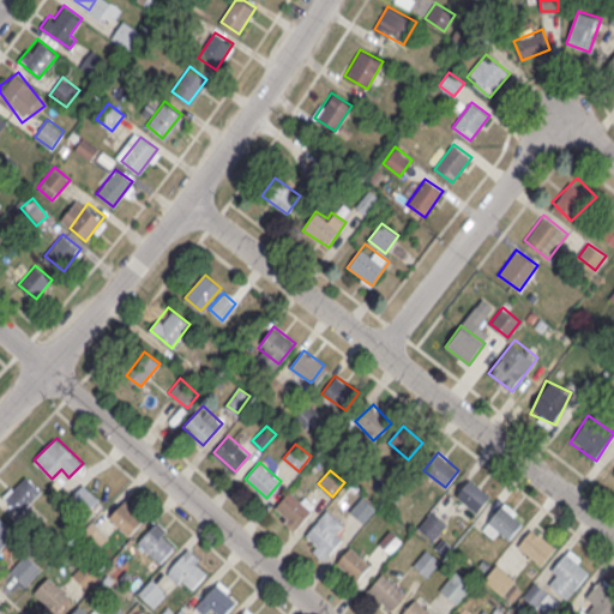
[(43,491),(25,474),(4,495),(20,513),(43,491)]
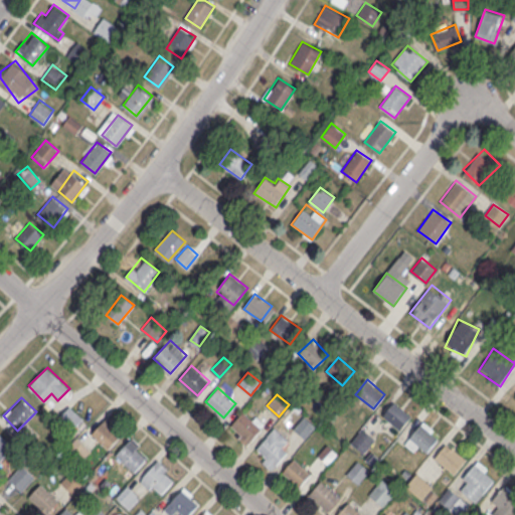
[(383,414),(400,430),(411,416),(394,401),(383,414)]
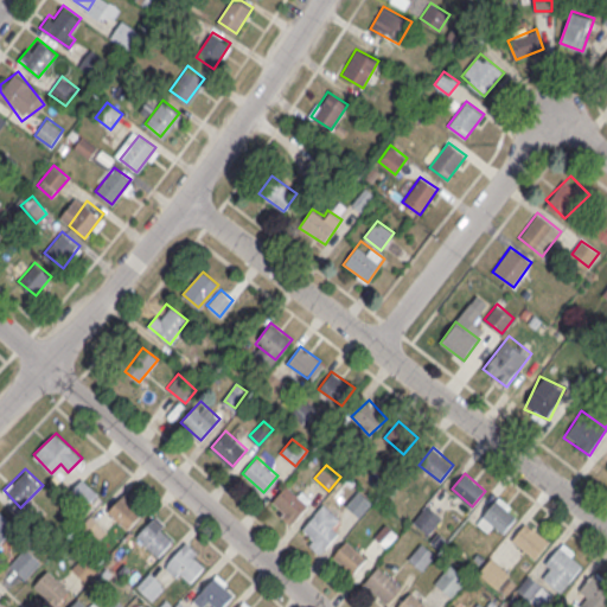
[(91,500),(98,492),(82,478),(75,486),(91,500)]
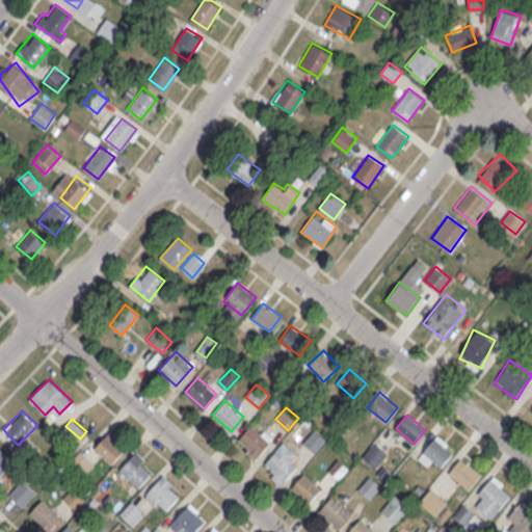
[(238,439),(251,424),(270,442),(258,456),(238,439)]
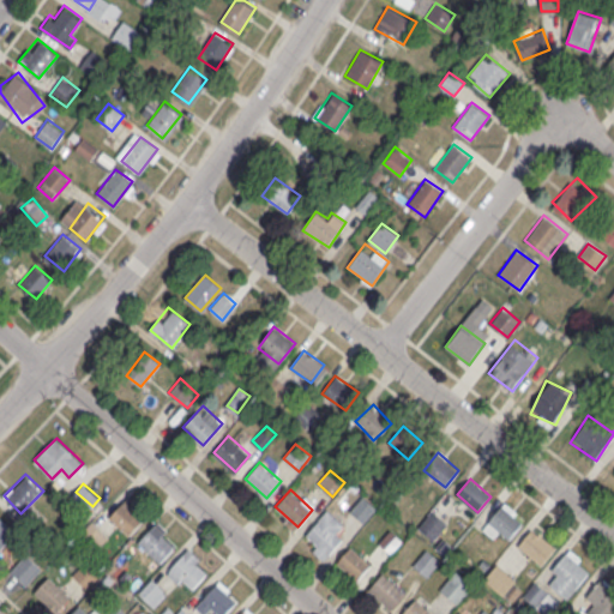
[(109,516),(124,500),(144,519),(130,535),(109,516)]
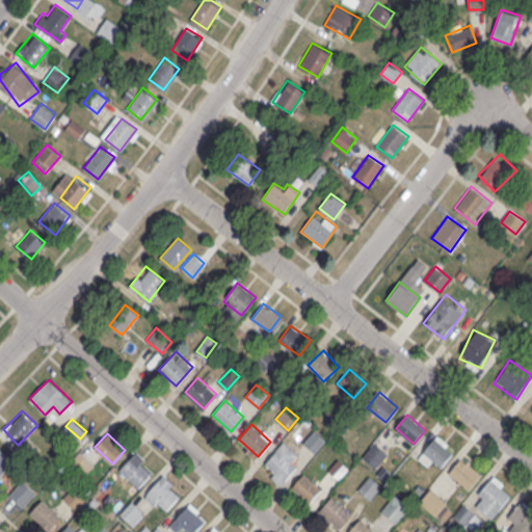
[(429,466),(433,459),(442,466),(455,449),(435,434),(418,458),(429,466)]
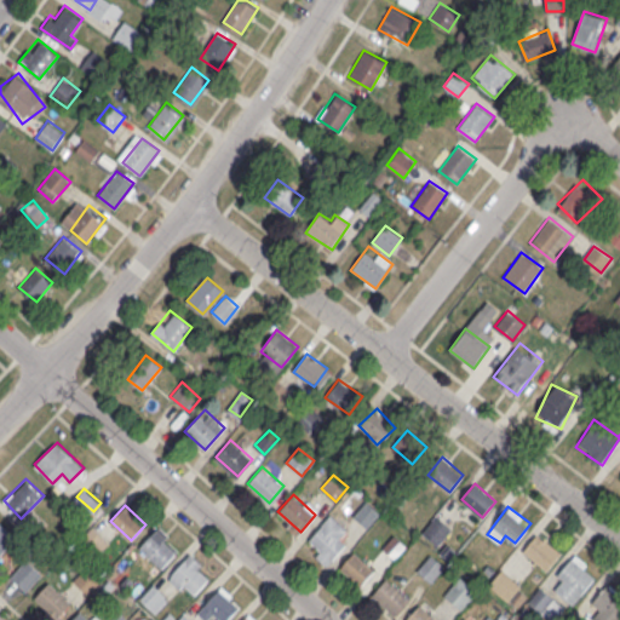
[(453,527),(437,514),(422,532),(437,545),(453,527)]
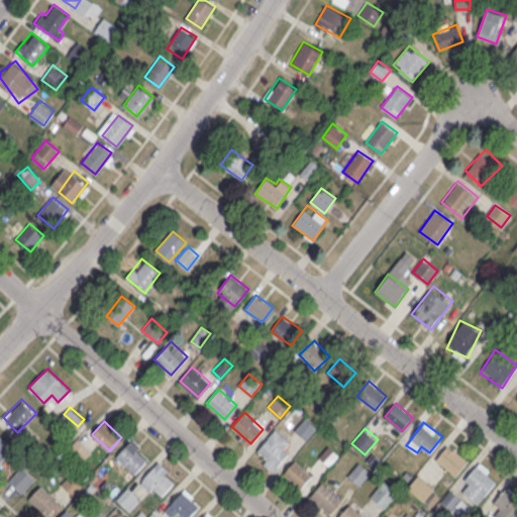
[(256,449),(270,435),(288,452),(276,467),(256,449)]
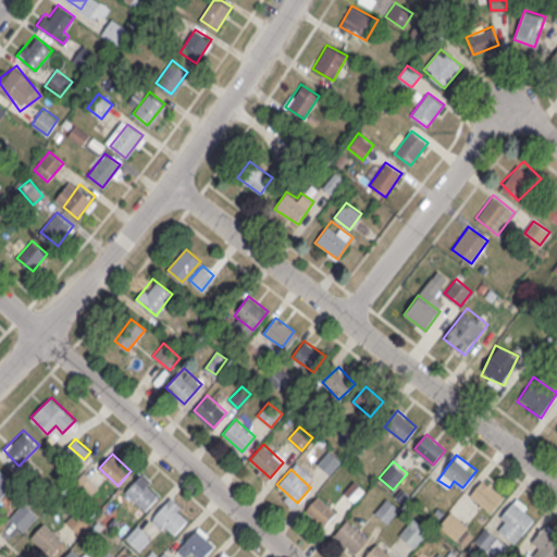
[(0,497),(13,484),(0,471),(0,497)]
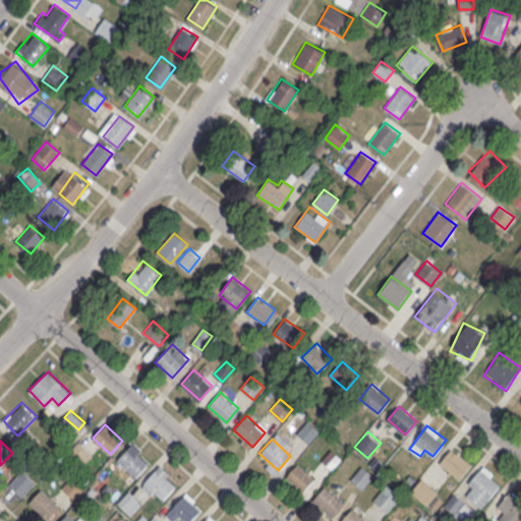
[(117,459),(129,445),(148,462),(135,476),(117,459)]
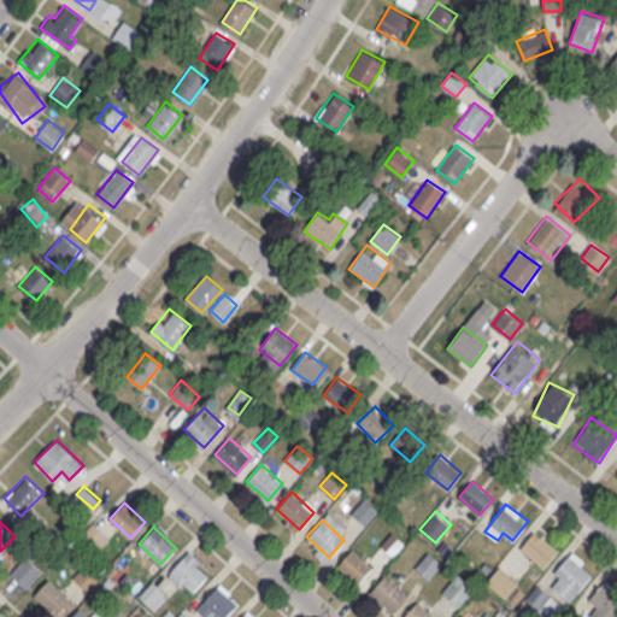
[(559,550),(534,530),(521,547),(545,568),(559,550)]
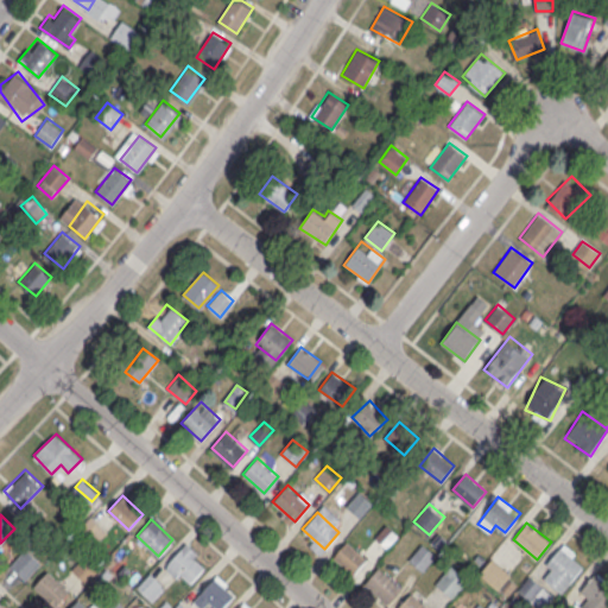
[(399,534),(387,524),(374,538),(386,549),(399,534)]
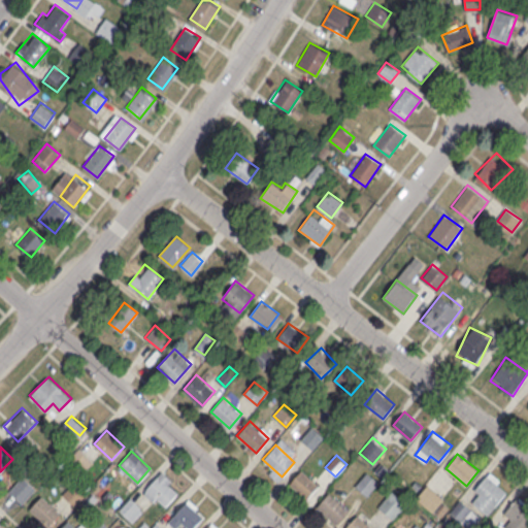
[(290,484),(305,499),(319,486),(302,469),(290,484)]
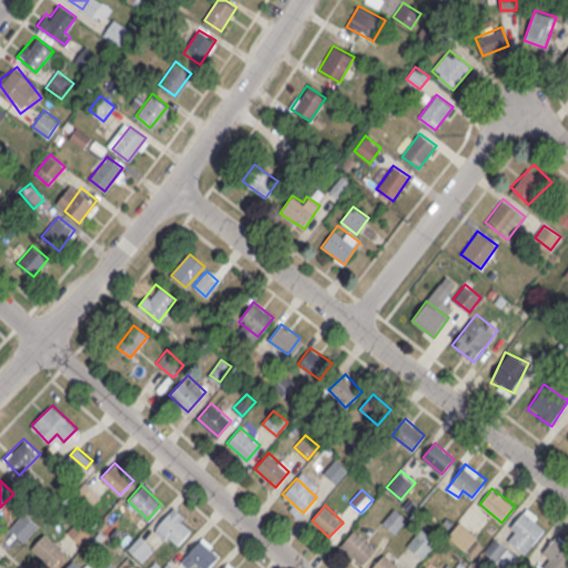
[(382,524),(396,534),(407,517),(394,507),(382,524)]
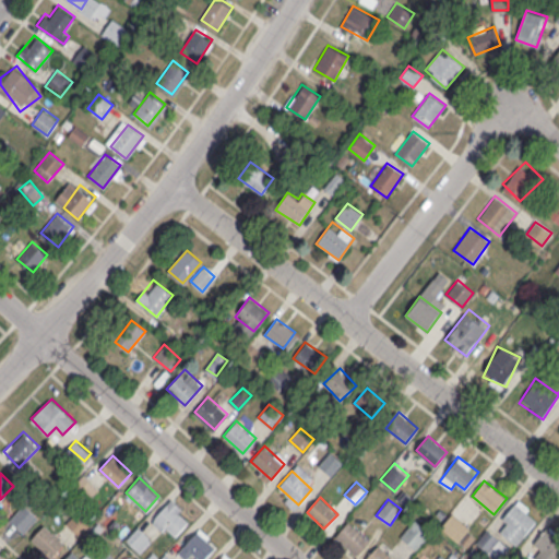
[(154,515),(168,501),(188,520),(174,534),(154,515)]
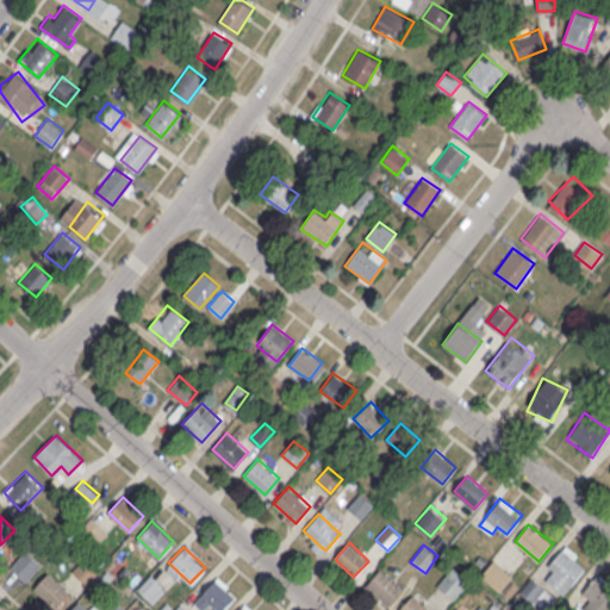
[(541,577),(566,593),(586,564),(562,547),(541,577)]
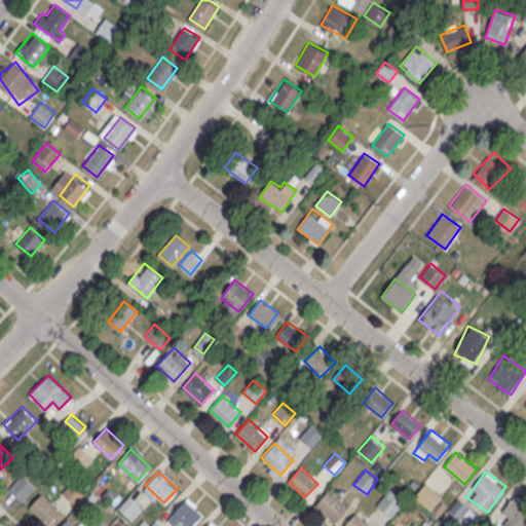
[(35,486),(22,474),(8,490),(23,501),(35,486)]
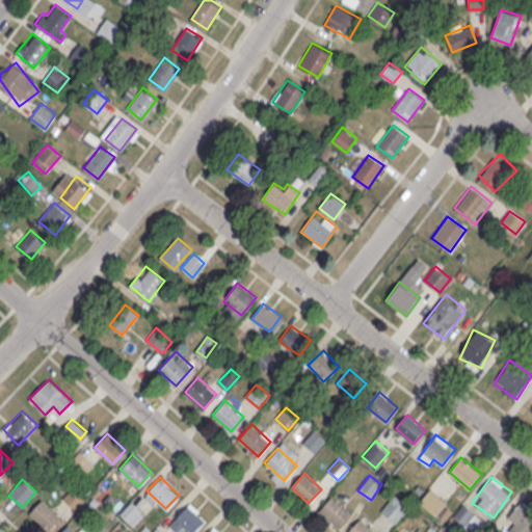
[(88,496),(75,484),(63,499),(77,510),(88,496)]
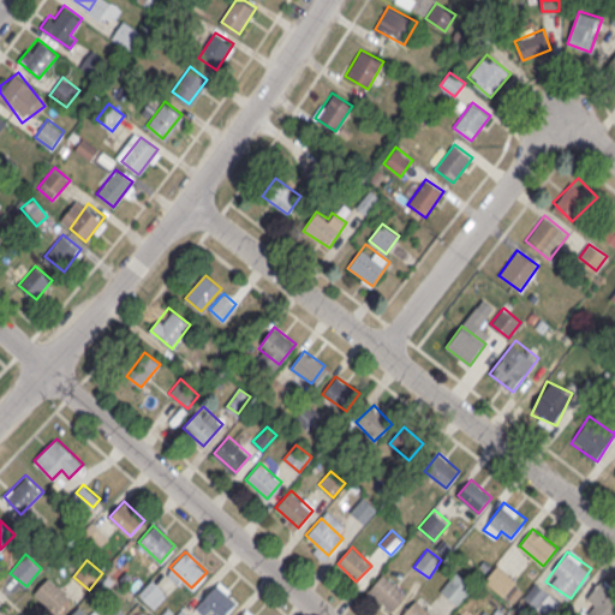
[(505,597),(519,581),(497,563),(484,580),(505,597)]
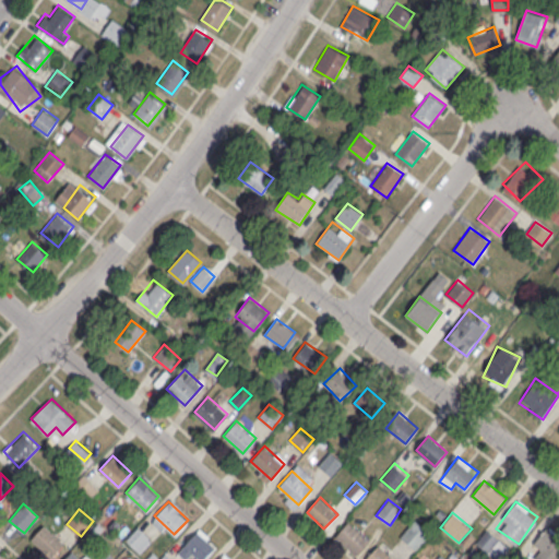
[(335,535),(348,520),(369,538),(356,554),(335,535)]
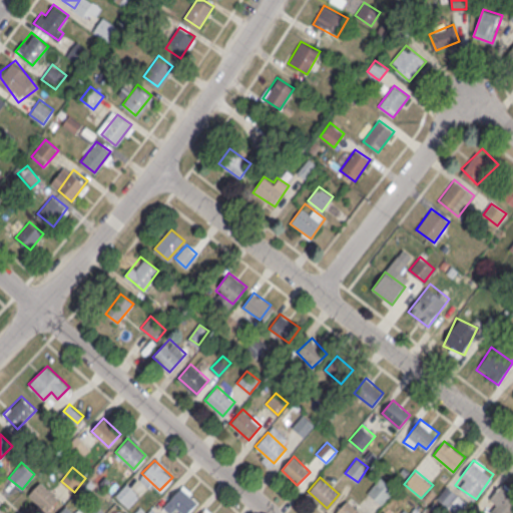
[(368,492),(383,504),(393,492),(378,479),(368,492)]
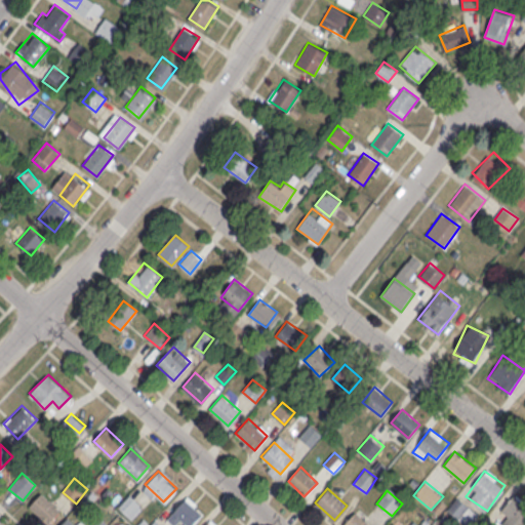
[(28,507),(40,492),(59,510),(46,524),(28,507)]
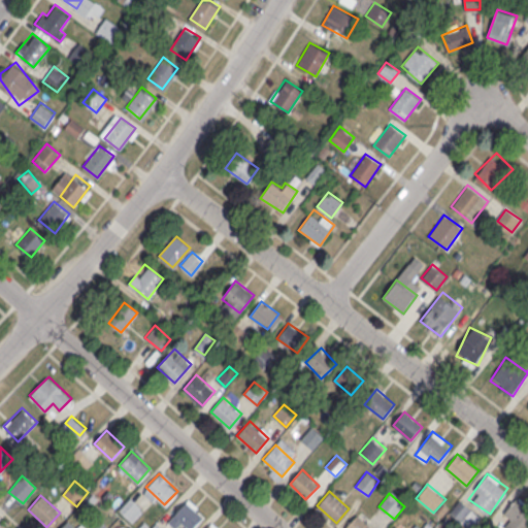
[(505,527),(522,527),(527,521),(527,502),(526,504),(517,496),(504,513),(512,519),(504,527),(505,527)]
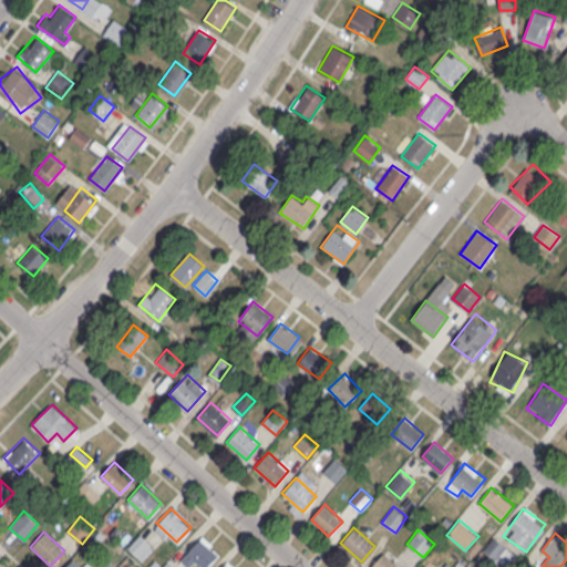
[(154,547),(141,534),(129,547),(141,559),(154,547)]
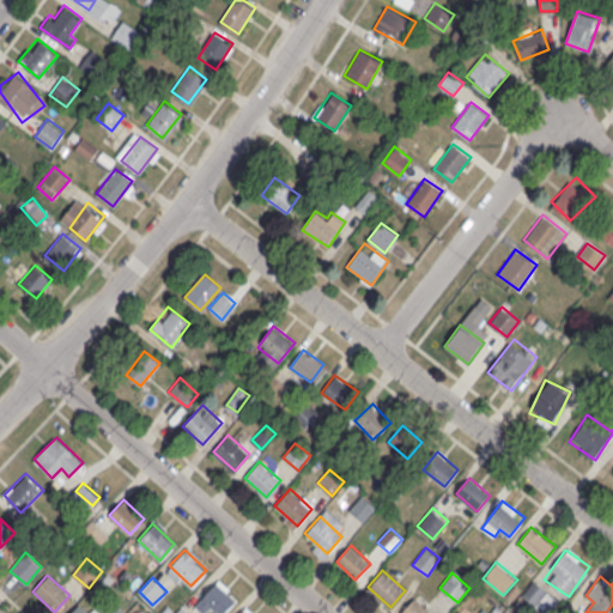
[(218,612),(201,596),(216,580),(238,600),(225,612),(218,612)]
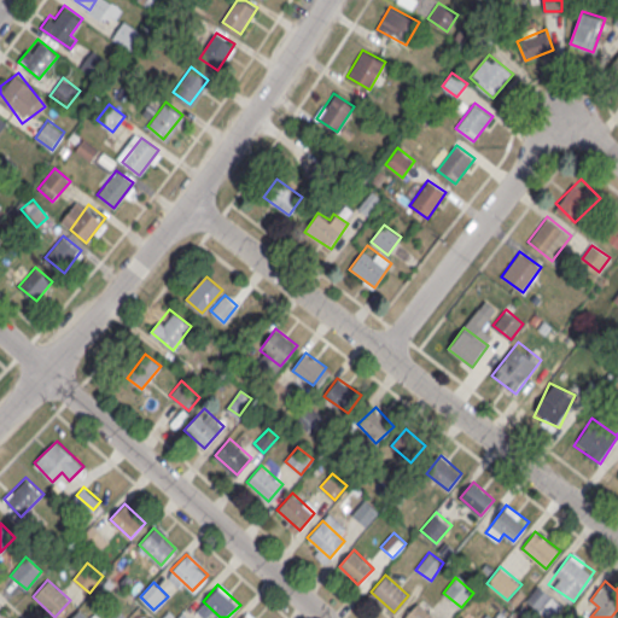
[(526,598),(548,617),(549,617),(561,606),(538,584),(526,598)]
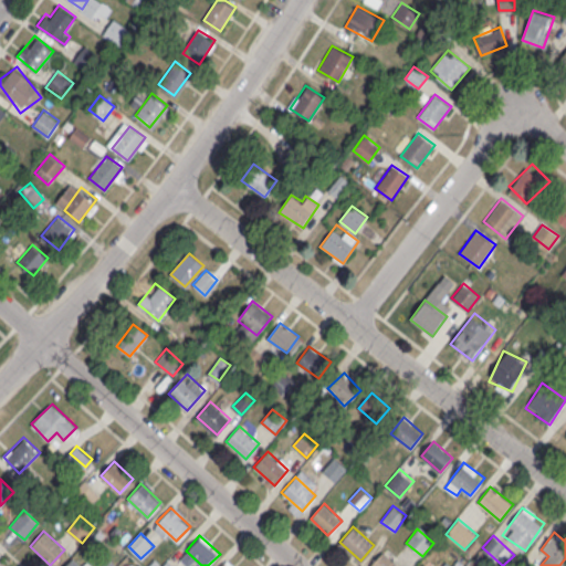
[(369,565),(383,551),(400,565),(369,565)]
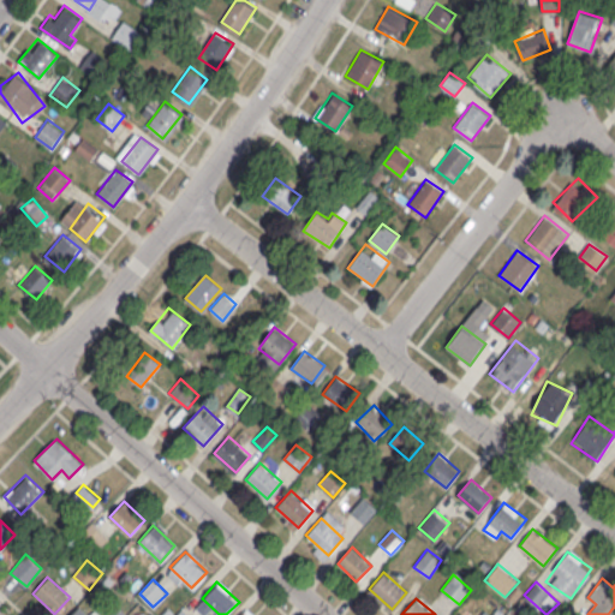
[(96,614),(83,602),(71,614),(96,614)]
